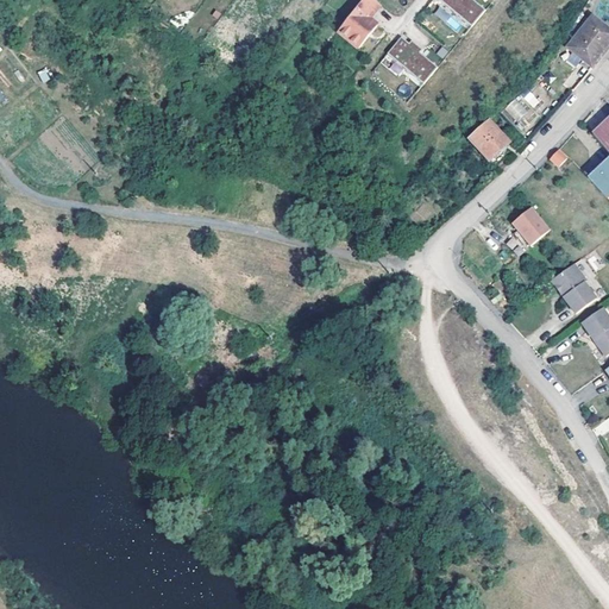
[(372,0),(362,0),(337,32),(358,49),(376,26),(369,19),(380,6),(372,0)]
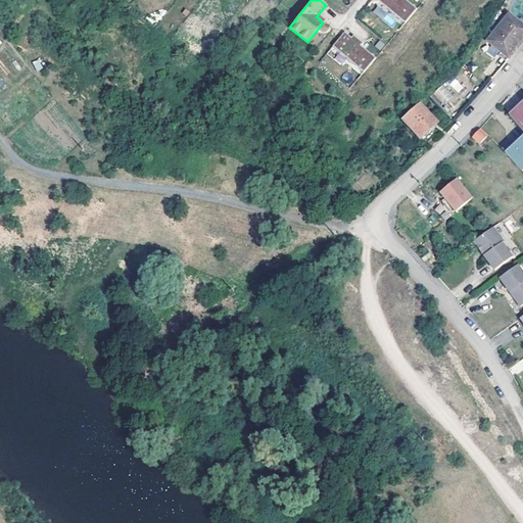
[(377,0),(403,25),(408,19),(416,10),(403,0),(377,0)]
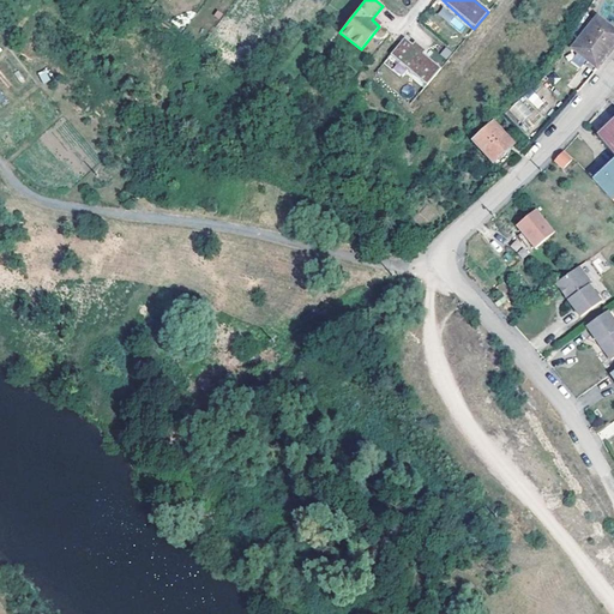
[(443,7),(438,14),(462,34),(468,26),(443,7)]
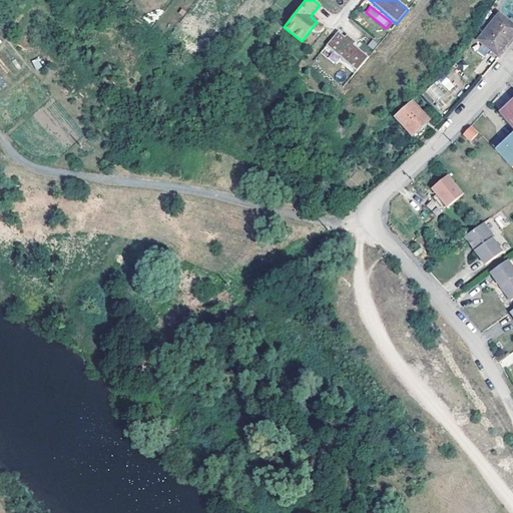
[(512,23),(499,12),(478,39),(492,50),(499,56),(512,39),(512,23)]
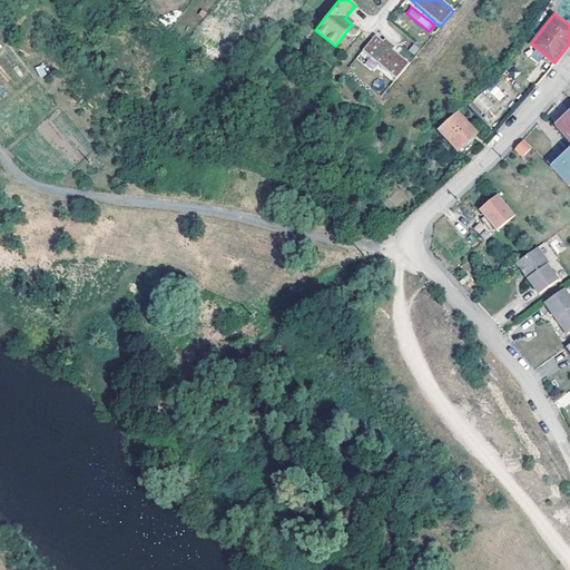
[(362,50),(394,80),(408,65),(392,50),(394,47),(385,38),(382,41),(380,39),(375,35),(362,50)]
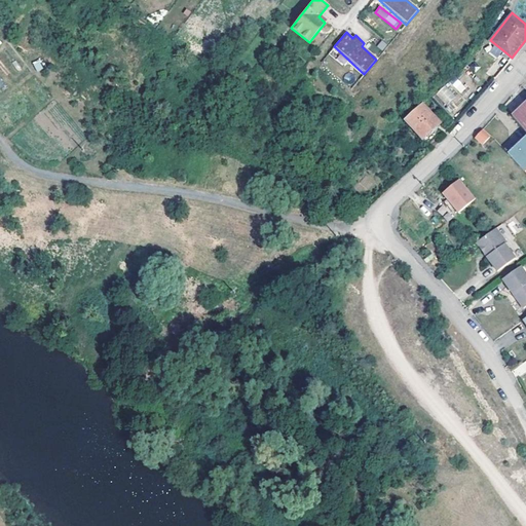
[(496,59),(501,51),(492,44),(487,50),(496,59)]
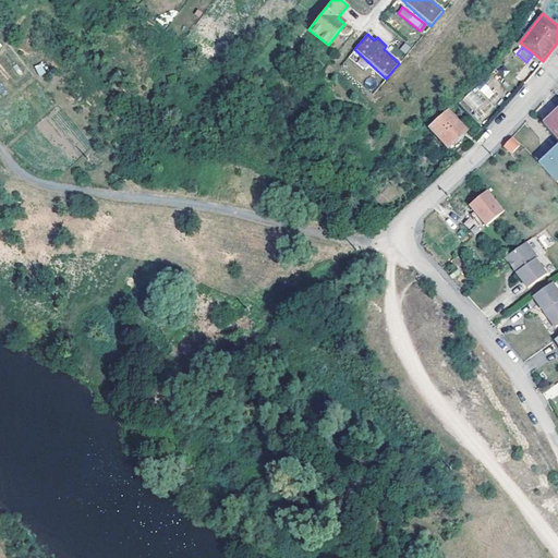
[(543,61),(535,55),(532,58),(541,64),(543,61)]
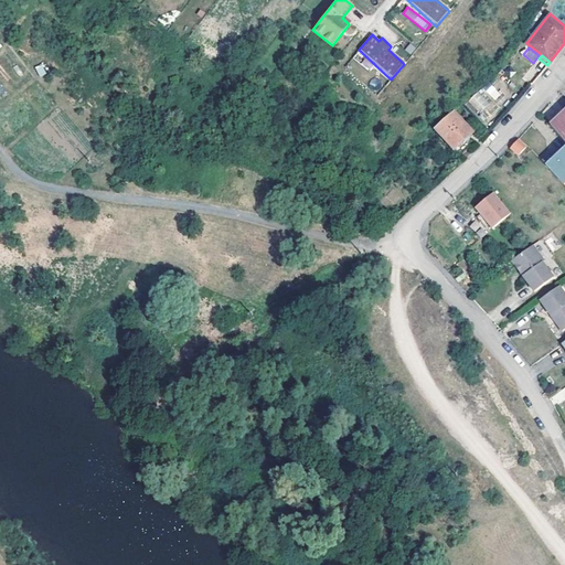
[(35,66),(40,76),(46,73),(42,63),(35,66)]
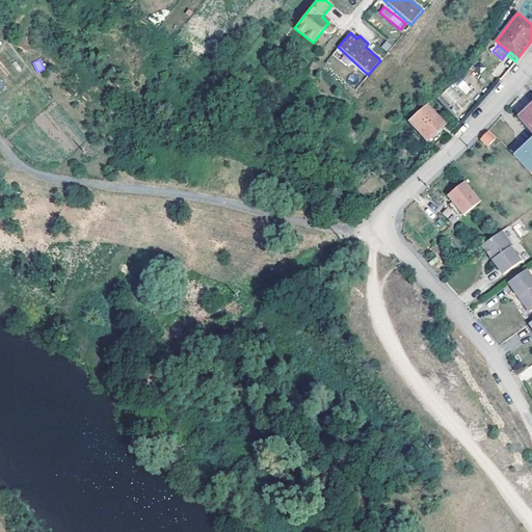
[(460,77),(439,98),(454,115),(469,102),(464,97),(472,89),(460,77)]
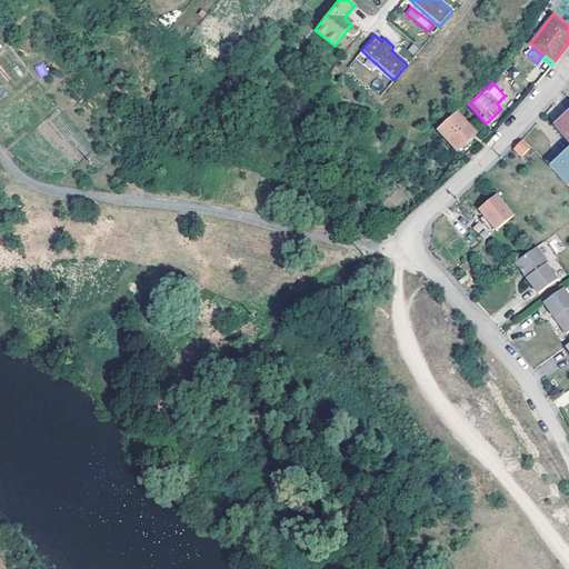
[(452,112),(435,130),(456,150),(466,140),(473,132),(452,112)]
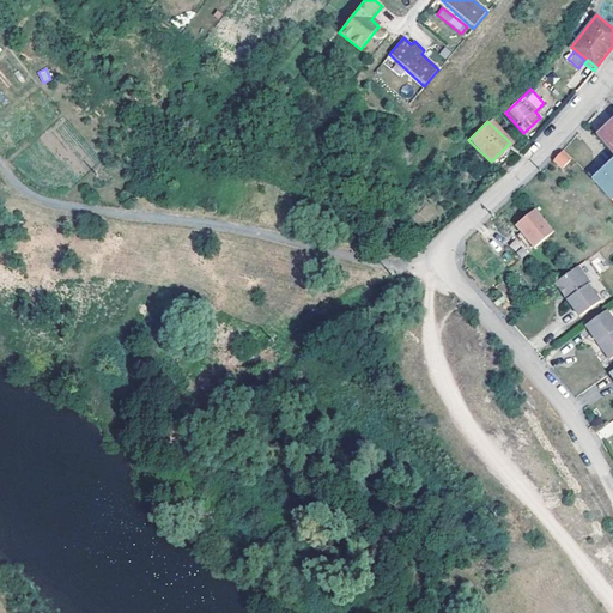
[(612,121),(596,138),(612,155),(612,121)]
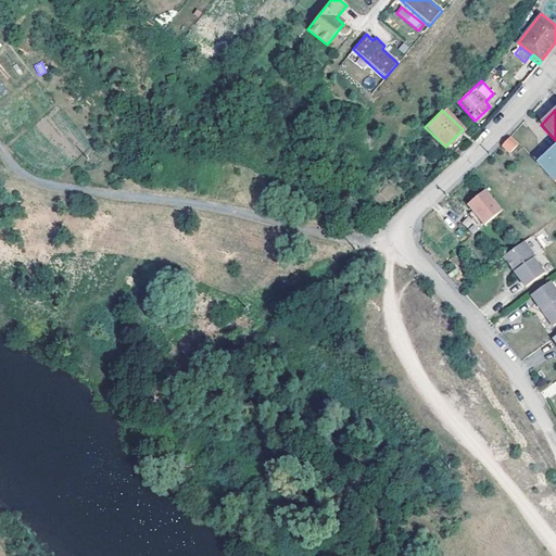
[(459,140),(455,137),(445,147),(450,150),(459,140)]
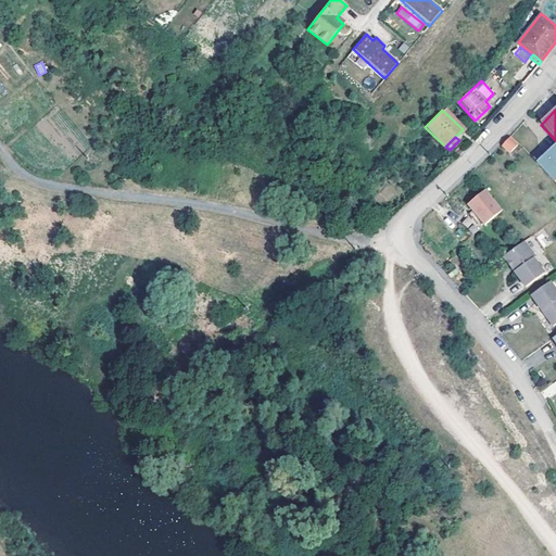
[(517,147),(508,139),(501,148),(508,155),(517,147)]
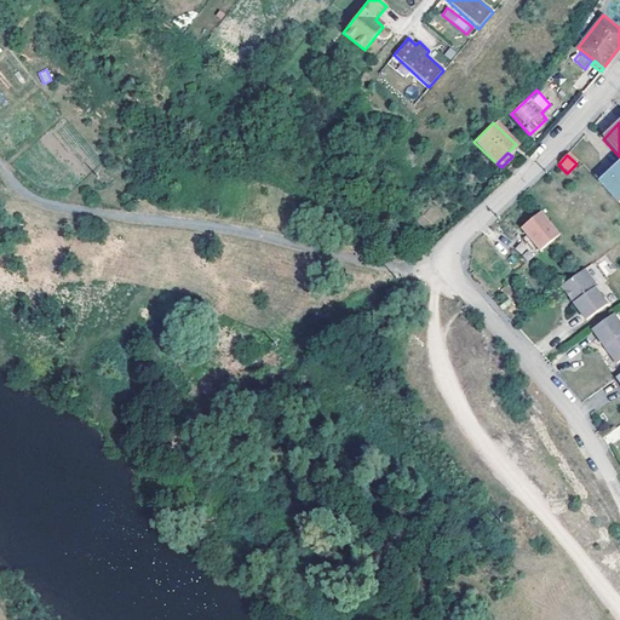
[(619,199),(619,161),(597,183),(616,204),(619,199)]
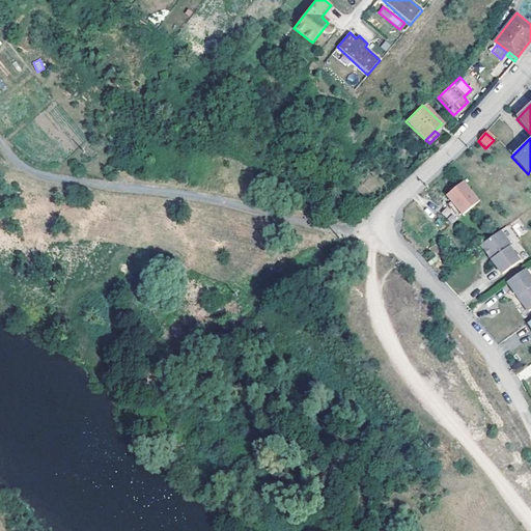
[(446,198),(462,217),(479,202),(463,184),(446,198)]
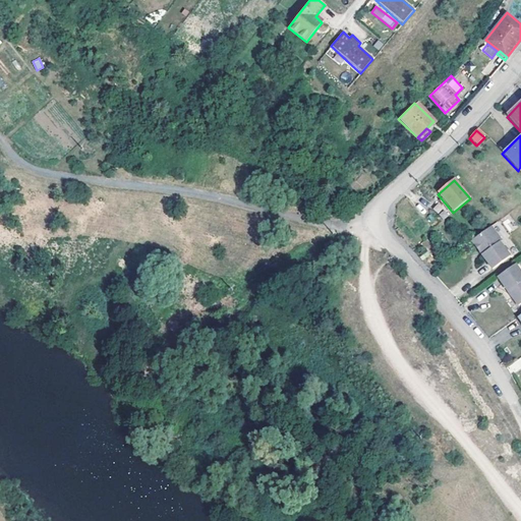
[(433,207),(443,219),(449,214),(440,203),(433,207)]
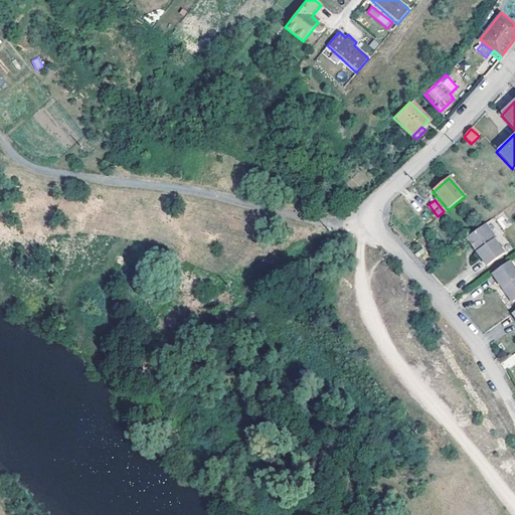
[(474,244),(478,250),(496,238),(497,237),(487,223),(466,238),(471,246),(474,244)]
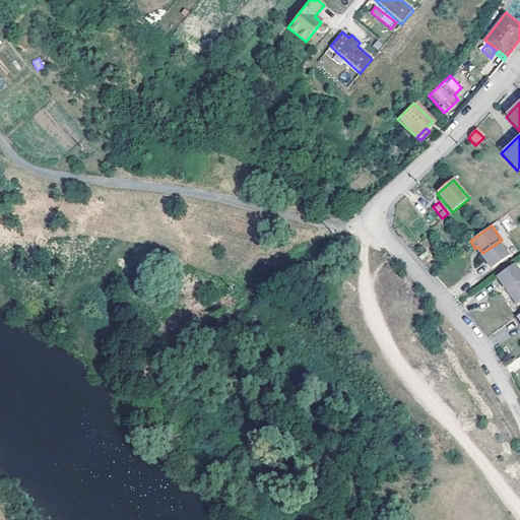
[(511,256),(501,241),(482,253),(481,254),(492,269),(511,256)]
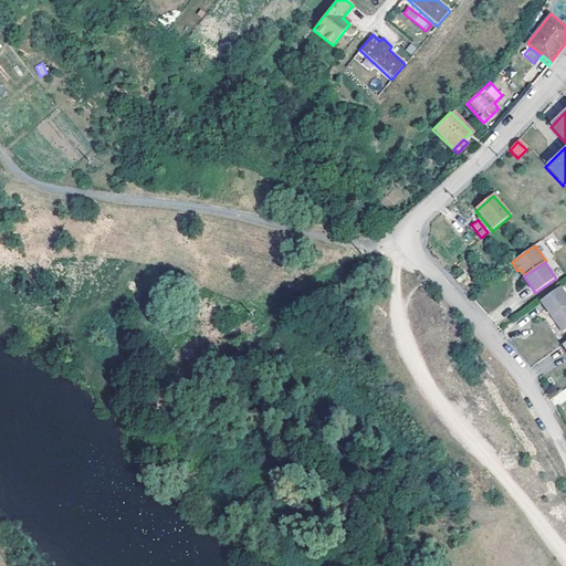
[(541,301),(555,318),(558,322),(557,323),(564,332),(565,329),(565,295),(561,287),(541,301)]
